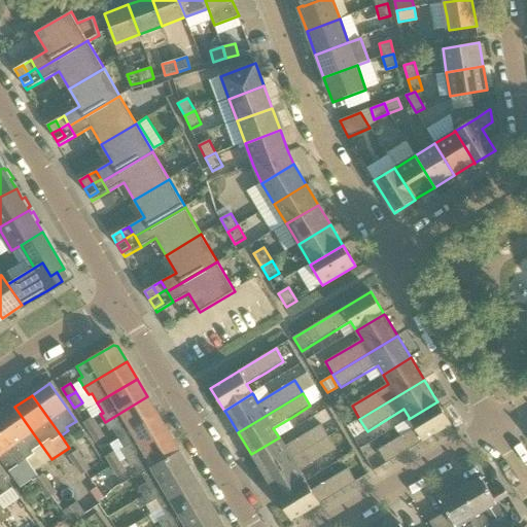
[(118,437),(157,414),(147,396),(105,422),(110,430),(113,429),(118,437)]
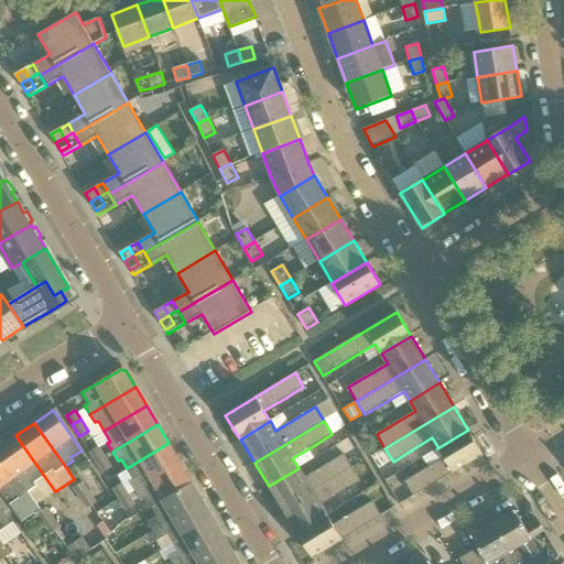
[(404,481),(413,496),(483,454),(468,430),(437,448),(444,458),(404,481)]
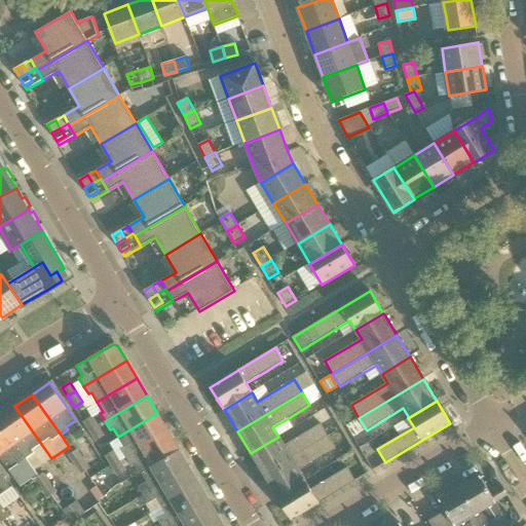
[(35,470),(51,458),(41,444),(14,406),(0,416),(0,421),(26,459),(27,457),(35,470)]
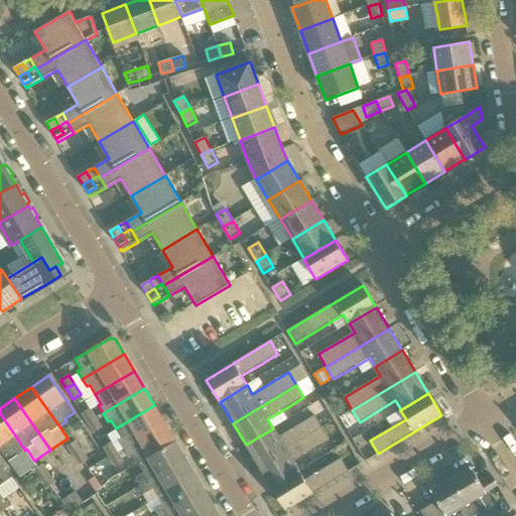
[(119,440),(123,447),(164,422),(154,405),(116,428),(122,438),(119,440)]
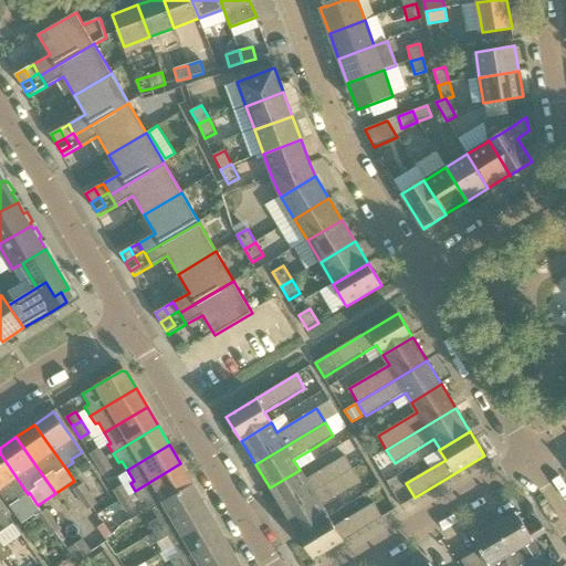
[(96,464),(105,459),(98,448),(90,454),(96,464)]
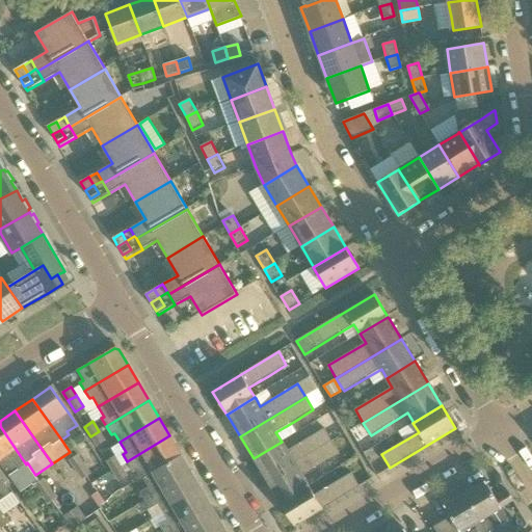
[(23,467),(26,464),(0,426),(0,463),(6,473),(16,467),(18,470),(23,467)]
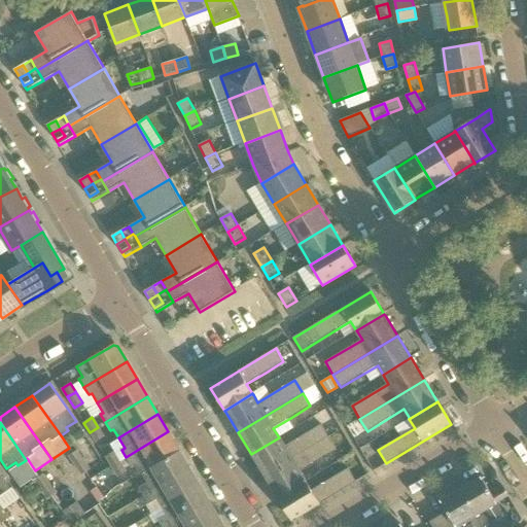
[(265,477),(329,437),(321,424),(284,447),(279,437),(251,454),(265,477)]
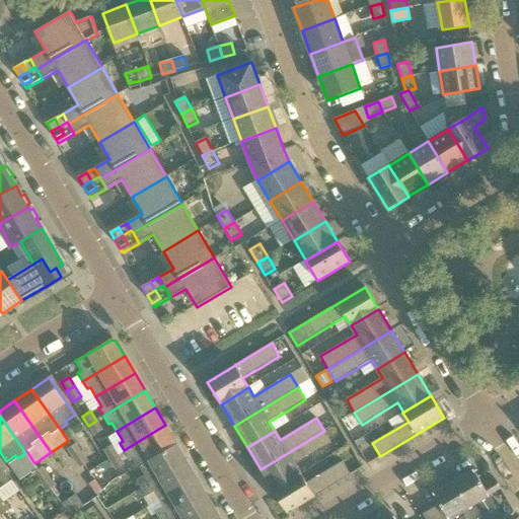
[(96,421),(88,426),(94,435),(103,430),(96,421)]
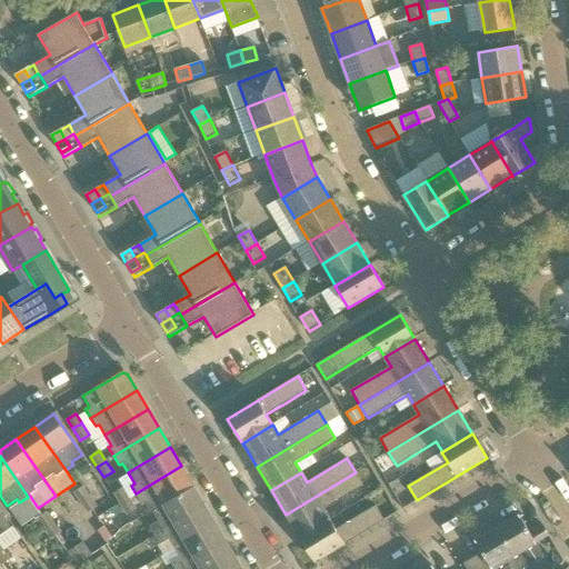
[(145,502),(149,510),(151,509),(192,485),(181,466),(136,493),(141,505),(145,502)]
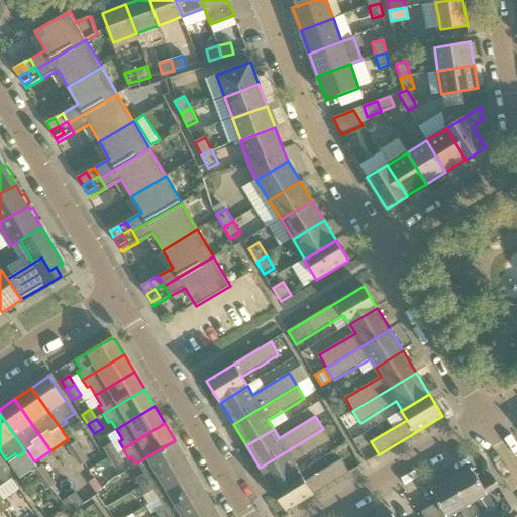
[(294,463),(330,441),(323,429),(260,468),(272,488),(272,489),(300,472),(299,471),(294,463)]
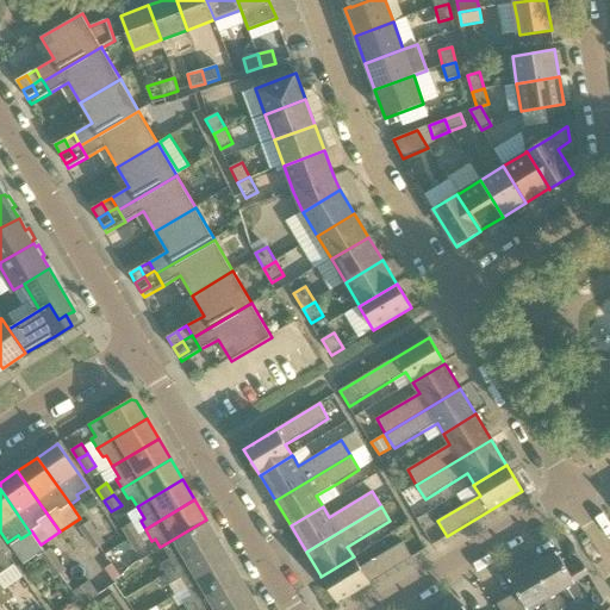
[(161,565),(165,572),(218,540),(206,520),(162,546),(170,559),(161,565)]
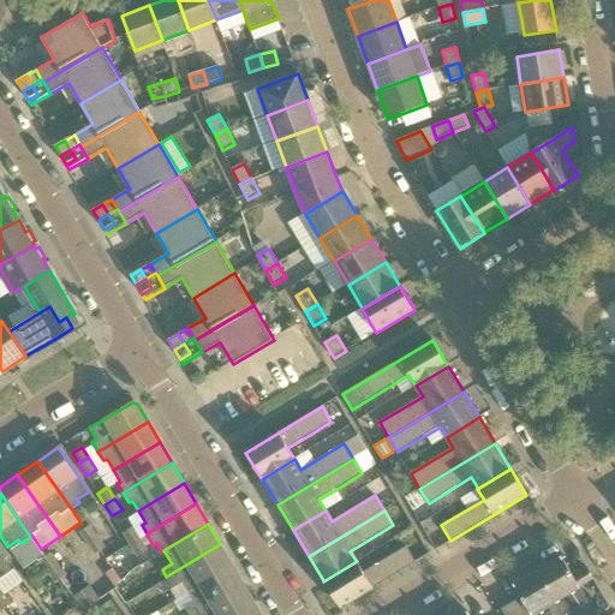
[(89,544),(97,537),(89,526),(81,532),(89,544)]
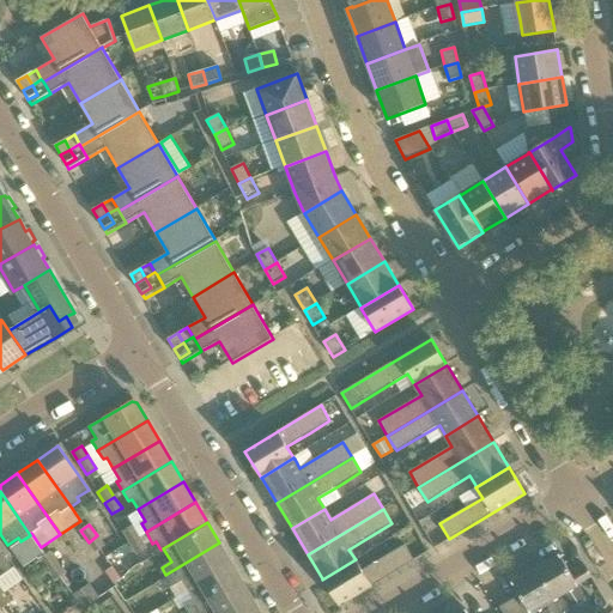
[(132,525),(122,530),(128,541),(138,536),(132,525)]
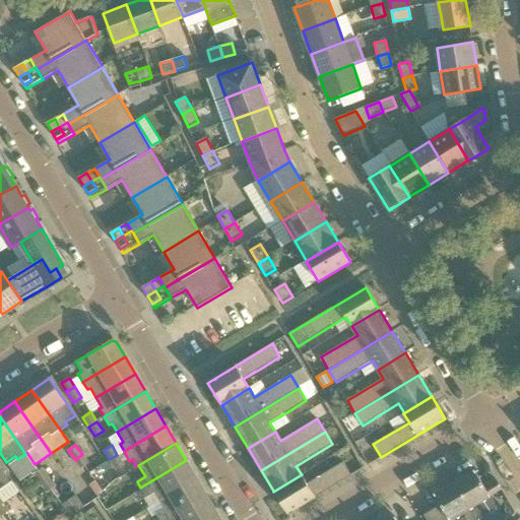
[(82,454),(75,460),(81,469),(89,464),(82,454)]
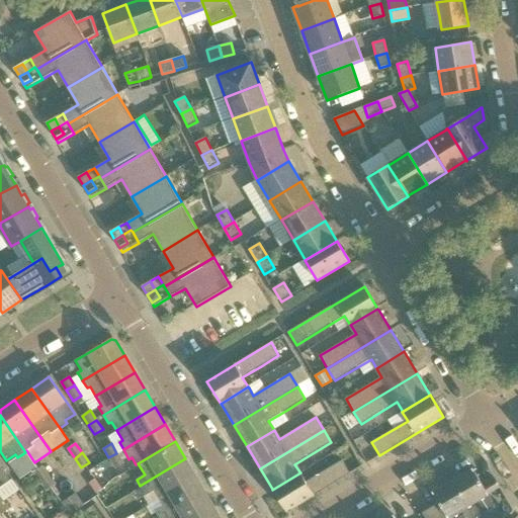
[(115,468),(123,464),(116,453),(108,457),(115,468)]
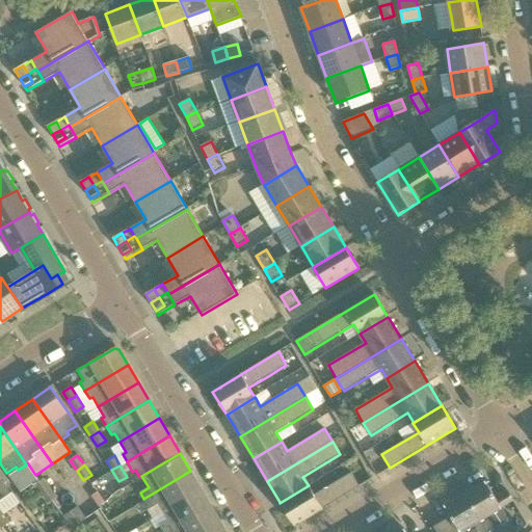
[(163,511),(202,488),(190,471),(143,499),(150,509),(158,504),(163,511)]
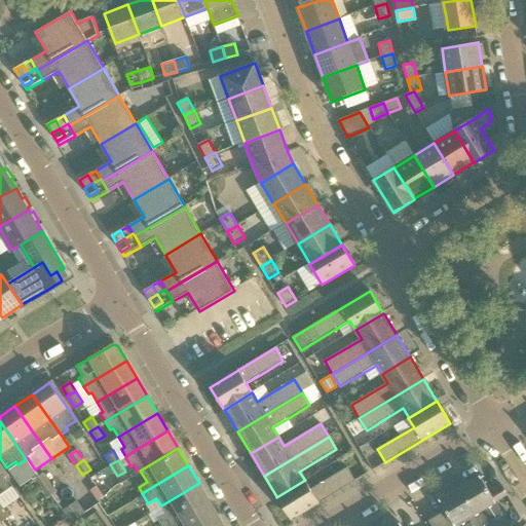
[(305,480),(276,497),(291,520),(355,481),(347,467),(311,489),(305,480)]
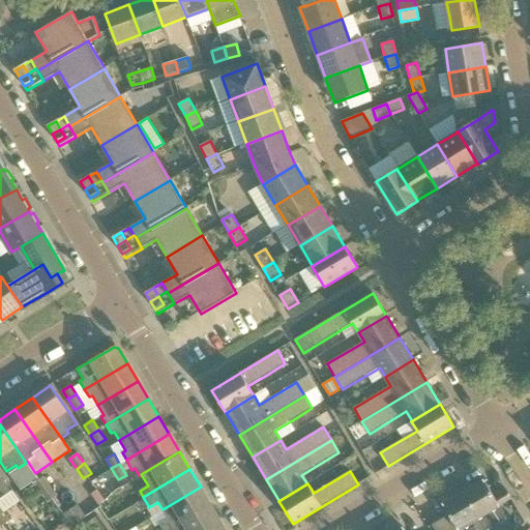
[(41,493),(50,488),(42,478),(39,479),(35,483),(41,493)]
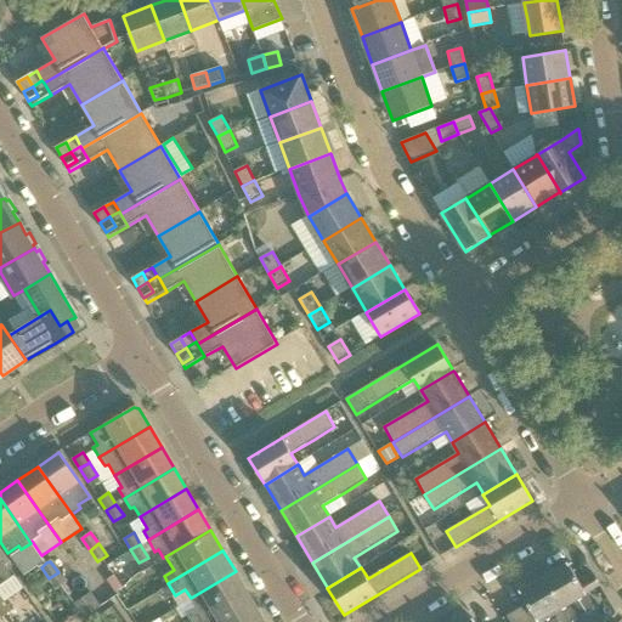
[(543,577),(567,620),(589,606),(595,616),(608,609),(595,588),(600,586),(594,575),(580,583),(567,563),(543,577)]
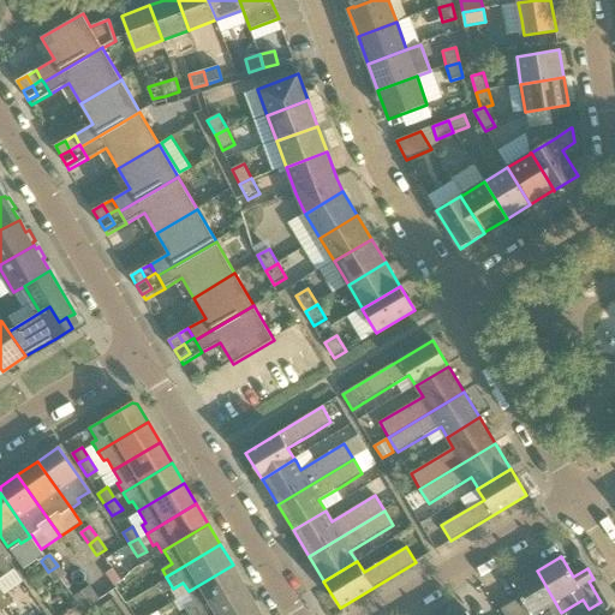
[(195,614),(245,585),(233,565),(189,591),(196,603),(185,609),(189,614),(195,614)]
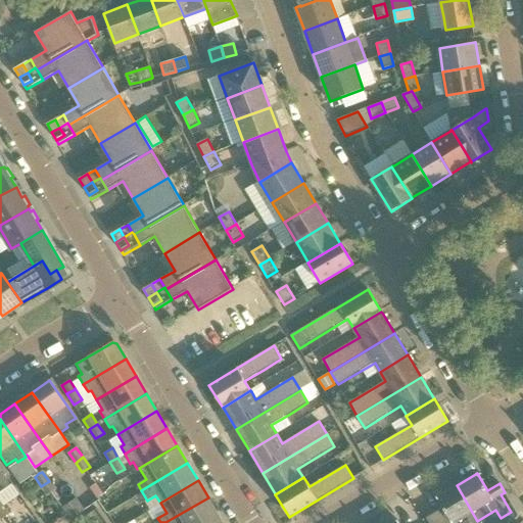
[(49,481),(41,486),(48,495),(55,490),(49,481)]
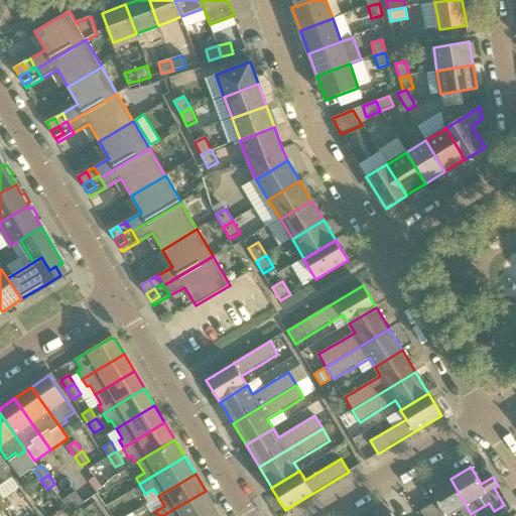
[(472,515),(471,514),(450,479),(430,490),(437,501),(421,511),(423,515),(472,515)]
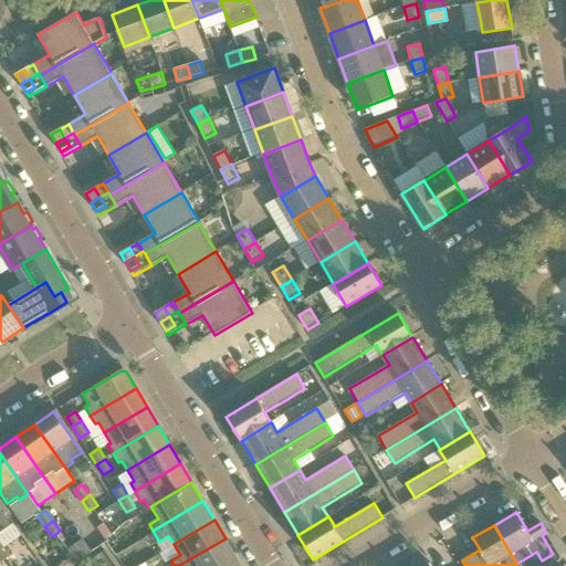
[(221,565),(237,558),(226,538),(179,565),(221,565)]
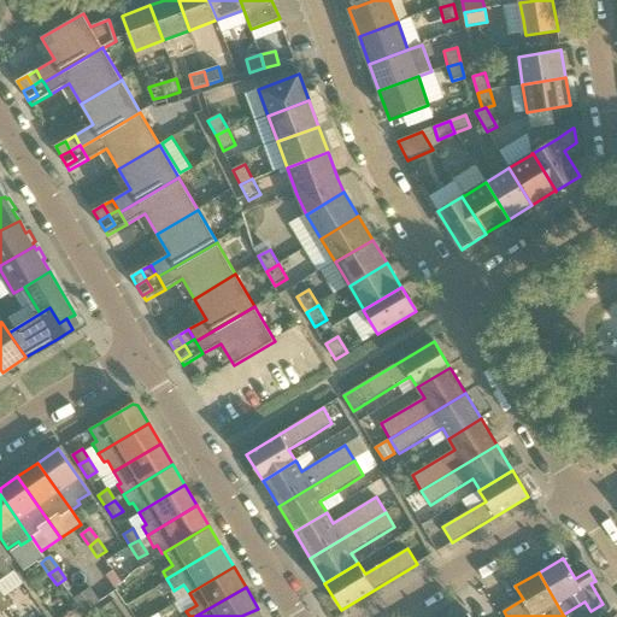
[(90,588),(74,599),(83,613),(100,601),(90,588)]
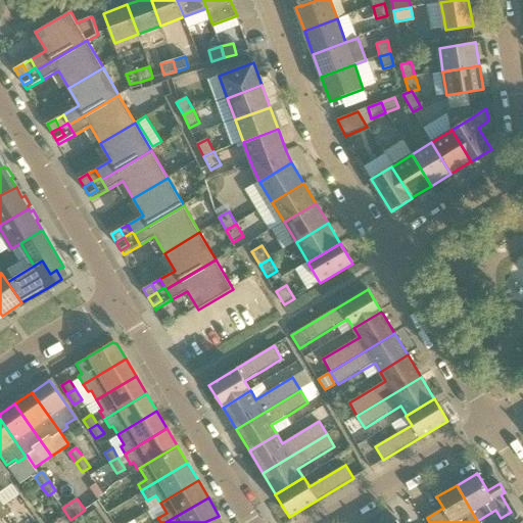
[(2,505),(0,506),(0,516),(2,519),(9,514),(2,505)]
